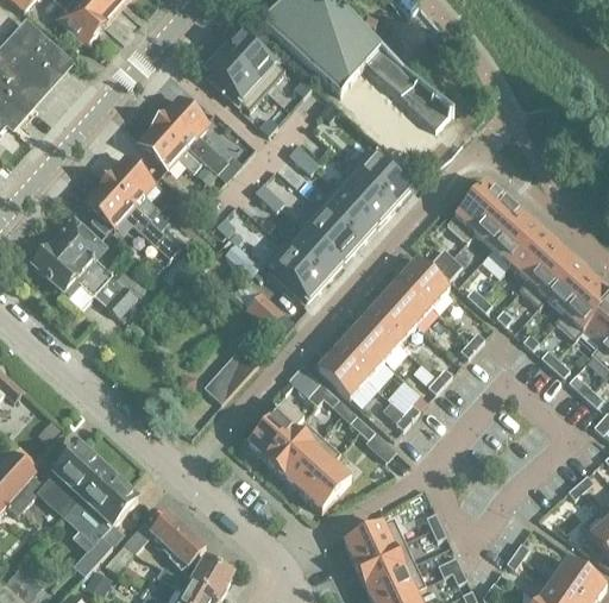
[(11,0),(25,13),(37,0),(11,0)]
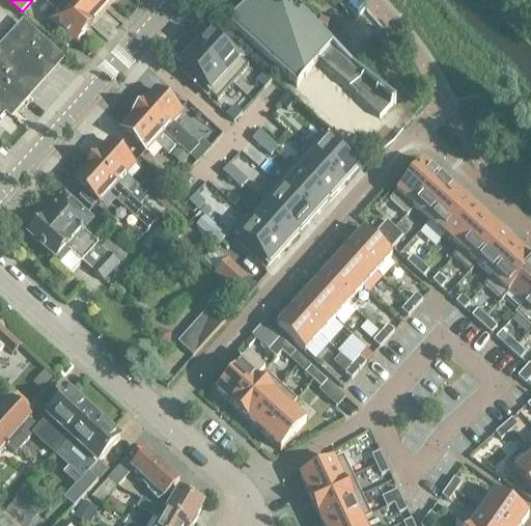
[(92,21),(70,0),(48,0),(59,10),(52,18),(75,39),(92,21)]
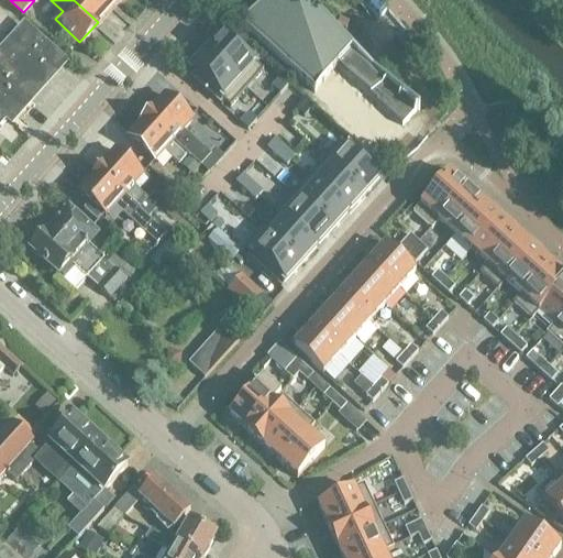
[(74,0),(98,22),(114,2),(111,0),(74,0)]
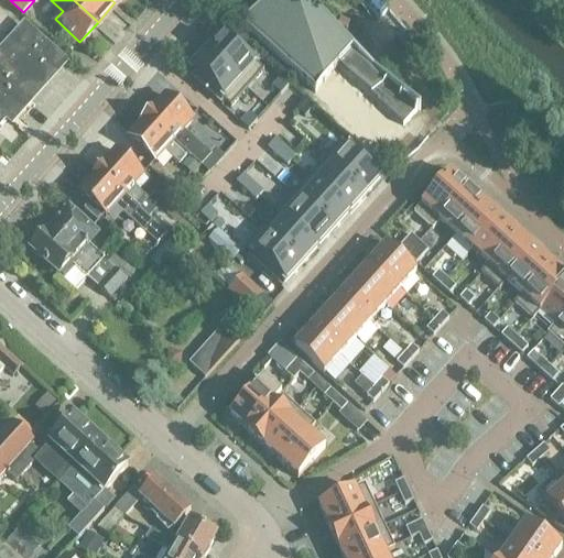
[(246,18),(246,20),(246,23),(248,25),(315,87),(338,62),(360,81),(403,120),(415,107),(418,105),(419,106),(420,105),(377,65),(355,46),(329,23),(304,0),(271,0),(260,7),(249,13),(248,14),(247,17),(246,18)]
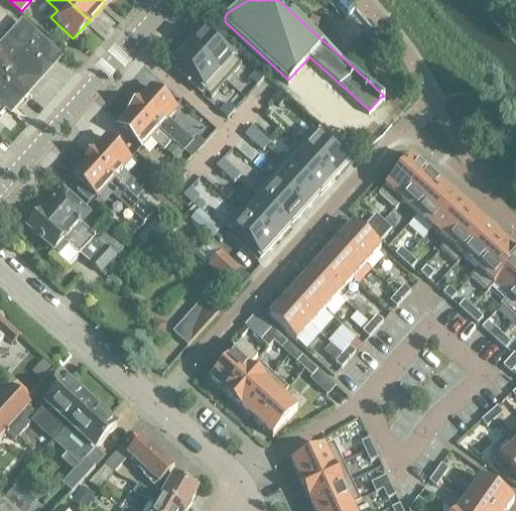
[(0,44),(0,98),(6,105),(10,108),(58,53),(22,20),(0,44)]
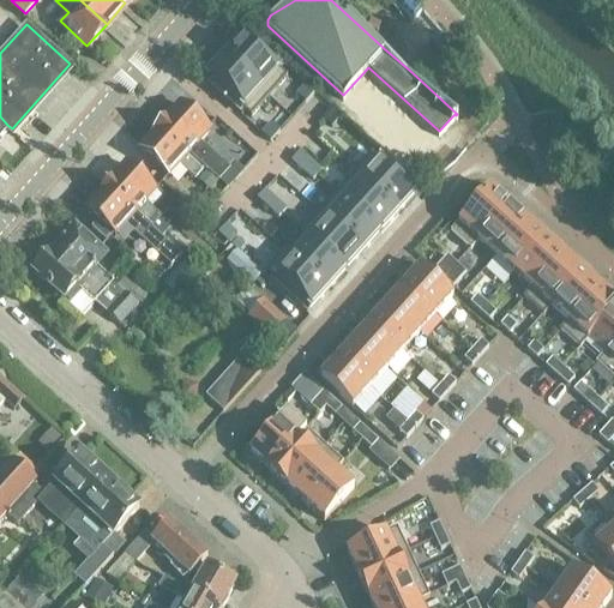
[(244,32),(224,53),(269,92),(288,73),(244,32)]
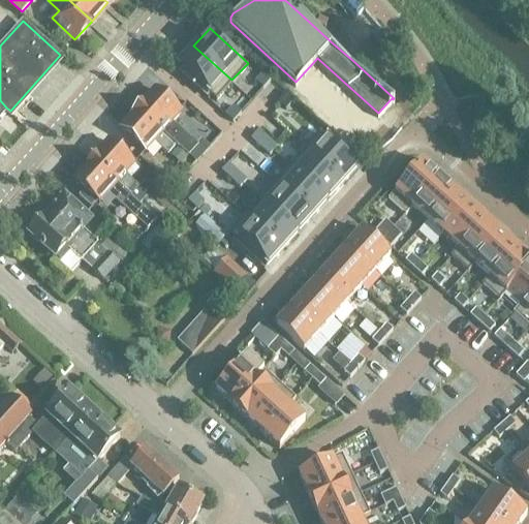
[(193,45),(178,63),(216,97),(231,80),(193,45)]
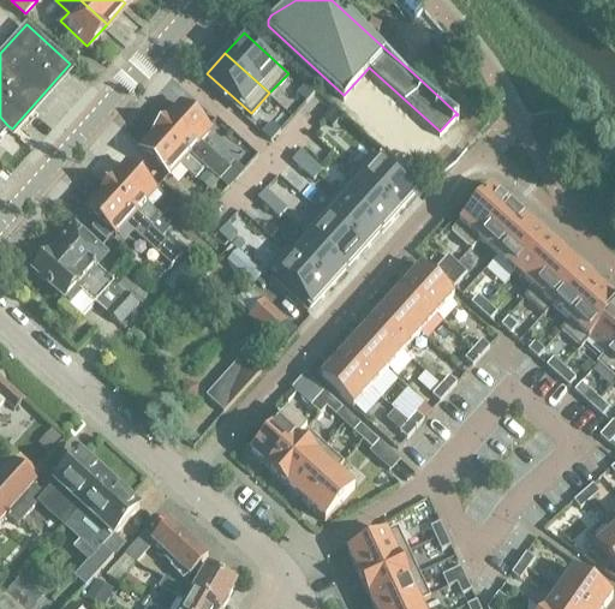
[(306,79),(297,90),(306,99),(316,88),(306,79)]
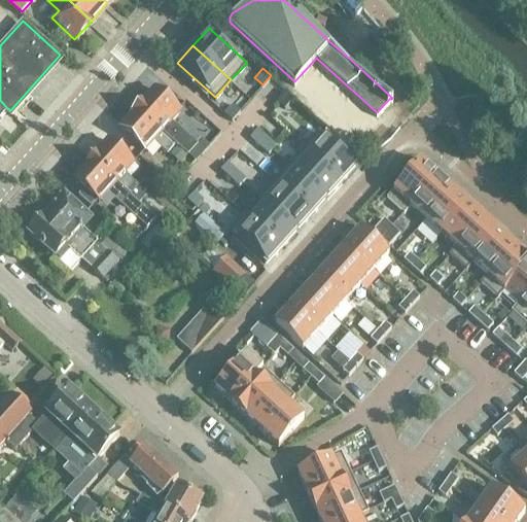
[(153,88),(136,107),(187,153),(196,143),(170,119),(178,110),(153,88)]
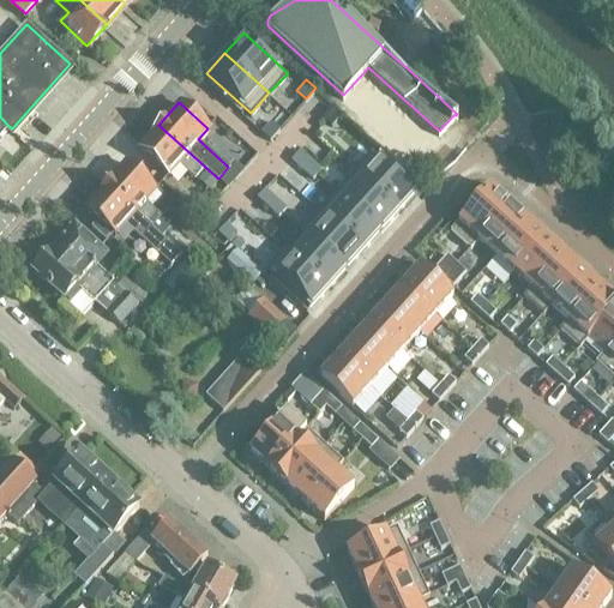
[(332,104),(323,114),(331,122),(342,112),(332,103),(332,104)]
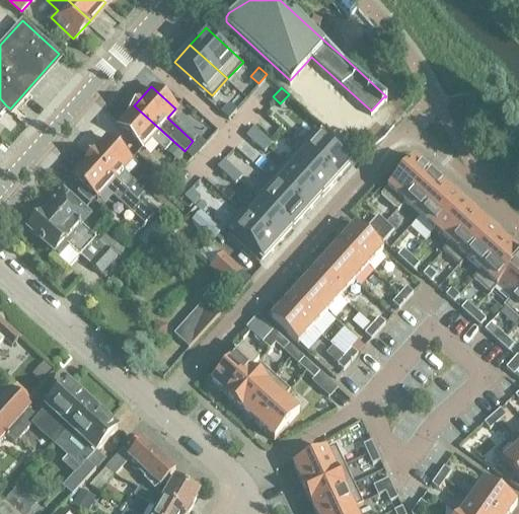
[(229,99),(221,109),(228,116),(236,106),(229,99)]
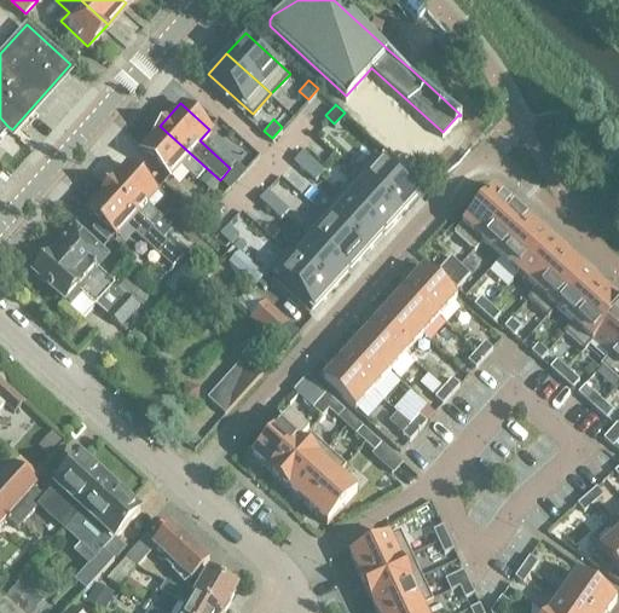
[(160,126),(139,149),(168,175),(181,161),(212,189),(220,180),(160,126)]
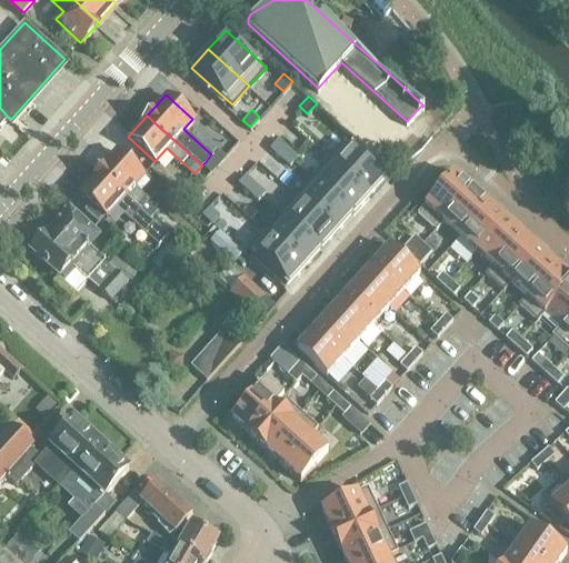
[(278,137),(270,144),(280,153),(288,146),(278,137)]
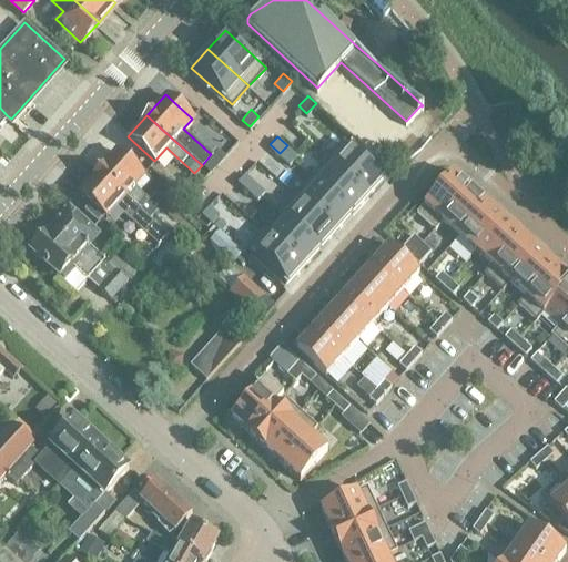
[(385,174),(344,138),(327,156),(367,193),(385,174)]
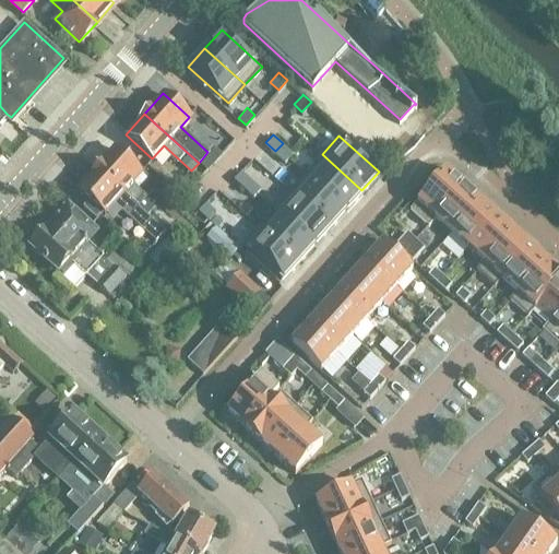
[(283,143),(275,151),(285,160),(292,152),(283,143)]
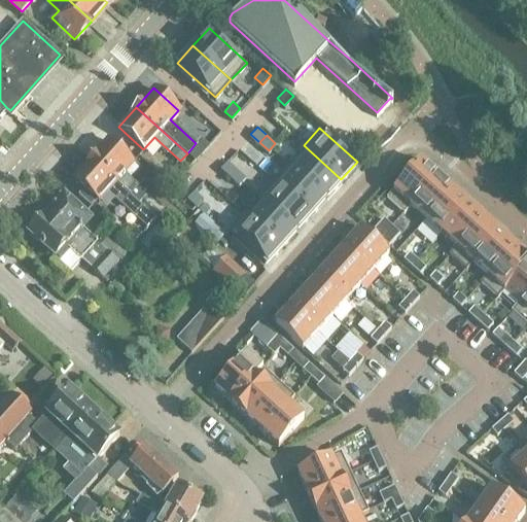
[(108,139),(91,159),(137,201),(146,192),(124,171),(133,162),(108,139)]
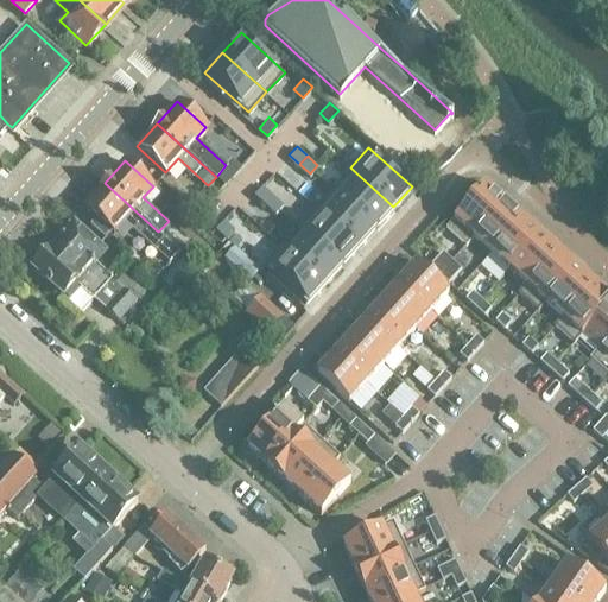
[(393,207),(350,168),(333,187),(377,226),(393,207)]
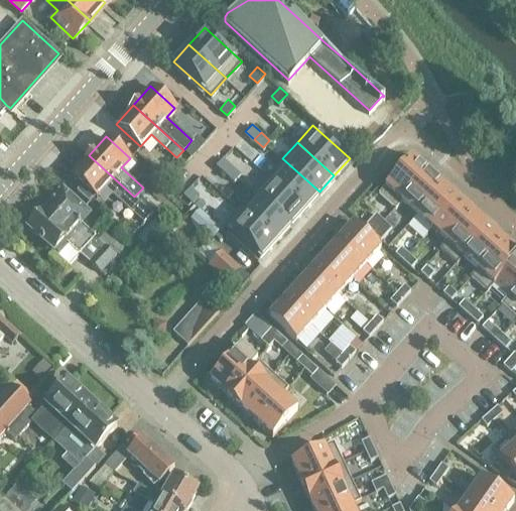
[(394,205),(427,167),(412,153),(379,192),(394,205)]
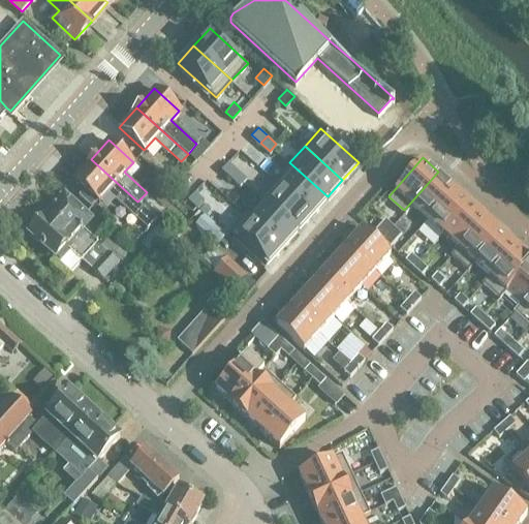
[(91,159),(72,178),(97,202),(107,190),(134,215),(143,206),(137,202),(91,159)]
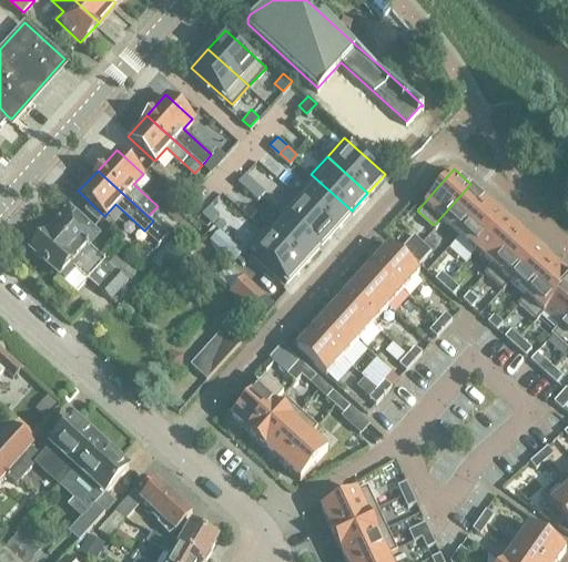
[(247,188),(255,181),(245,172),(237,180),(247,188)]
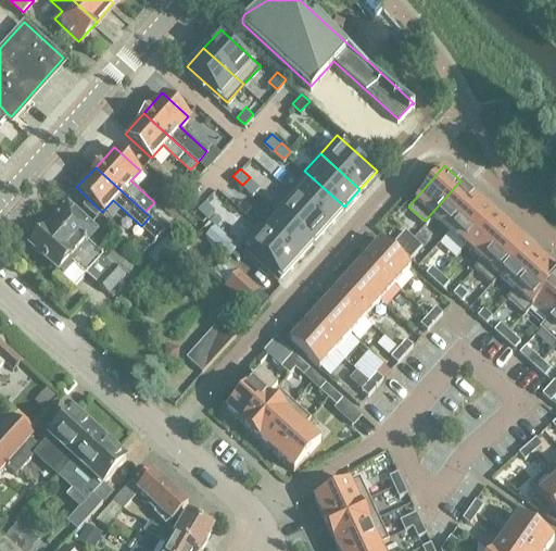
[(344,207),(304,171),(289,188),(328,224),(344,207)]
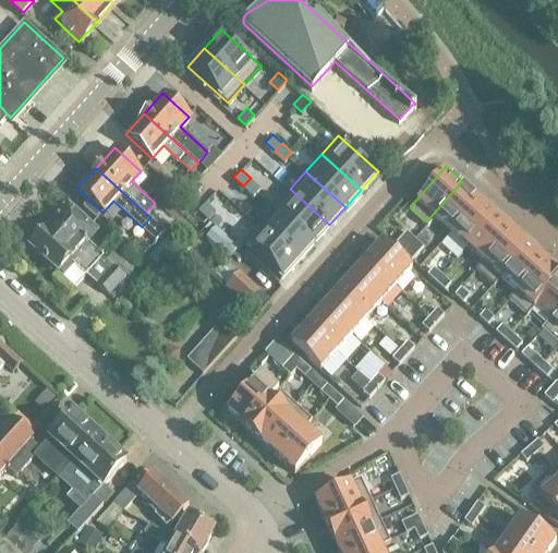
[(261,187),(251,178),(243,185),(253,194),(261,187)]
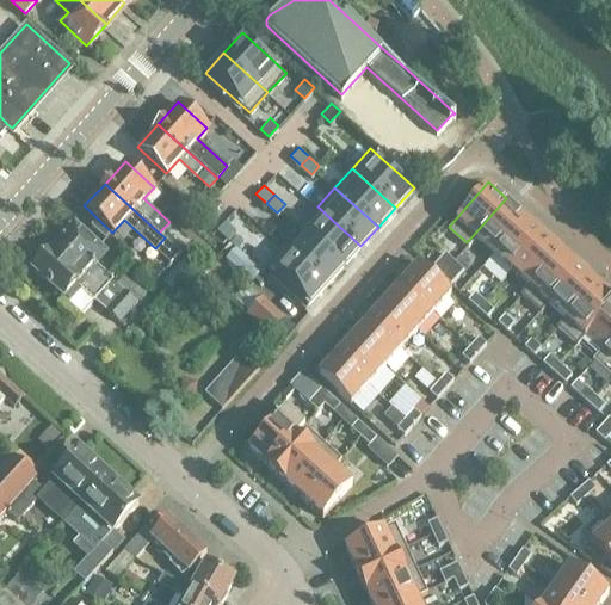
[(493,251),(525,215),(506,198),(467,242),(468,245),(476,236),(493,251)]
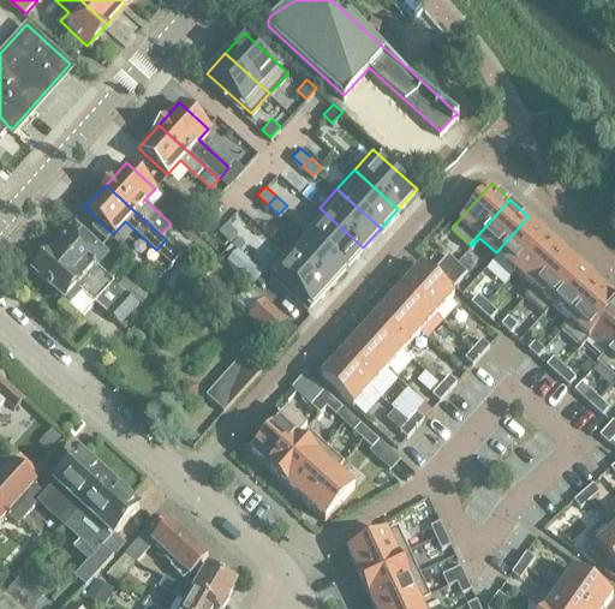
[(363,248),(320,208),(302,227),(346,267),(363,248)]
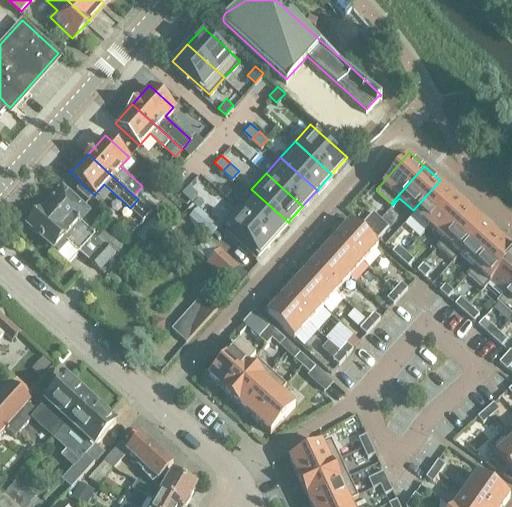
[(428,224),(455,194),(440,180),(413,210),(428,224)]
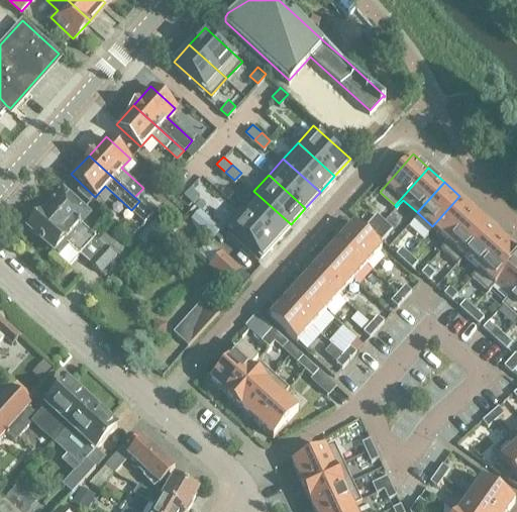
[(193,201),(200,194),(191,186),(184,192),(184,193),(193,201)]
